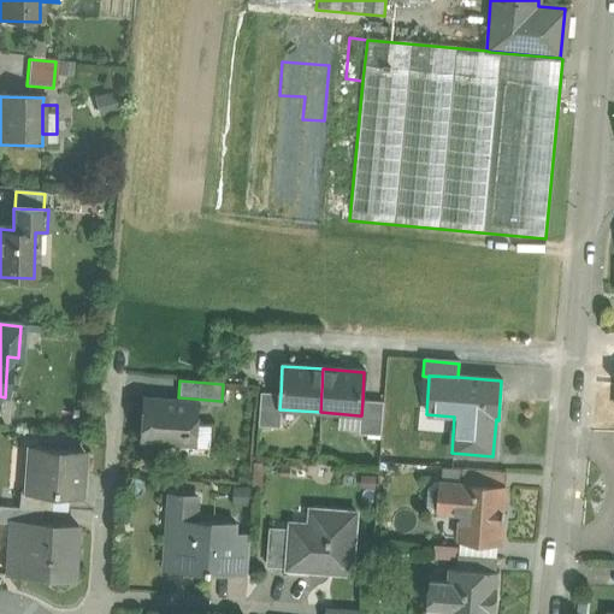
[(260,394),(258,426),(279,429),(281,409),(279,409),(281,395),(260,394)]
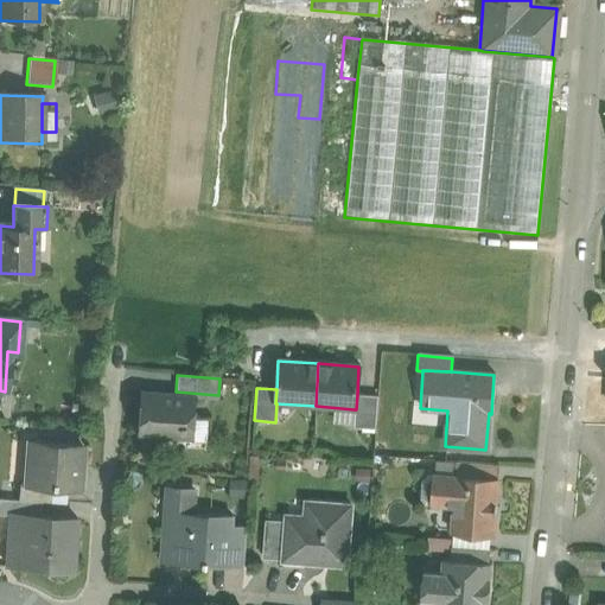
[(193,399),(139,394),(137,433),(185,437),(186,426),(192,421),(193,399)]
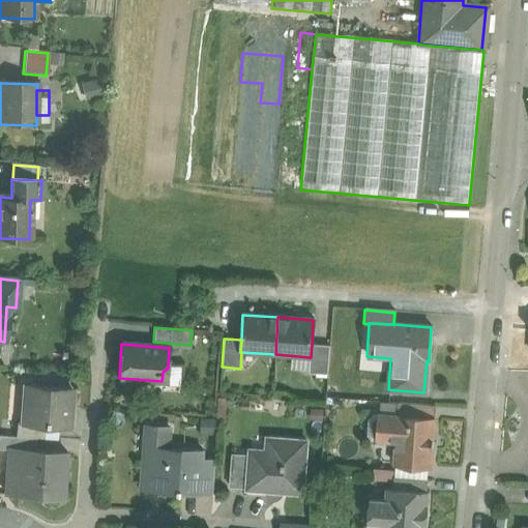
[(328,346),(312,345),(311,357),(309,357),(308,374),(326,375),(328,346)]
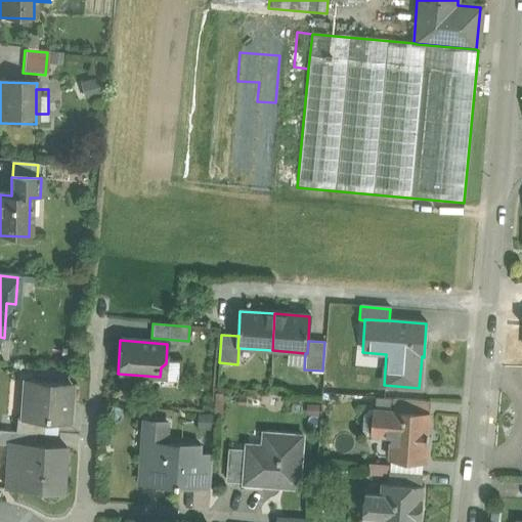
[(69,386),(25,383),(22,419),(22,420),(44,421),(67,423),(69,386)]
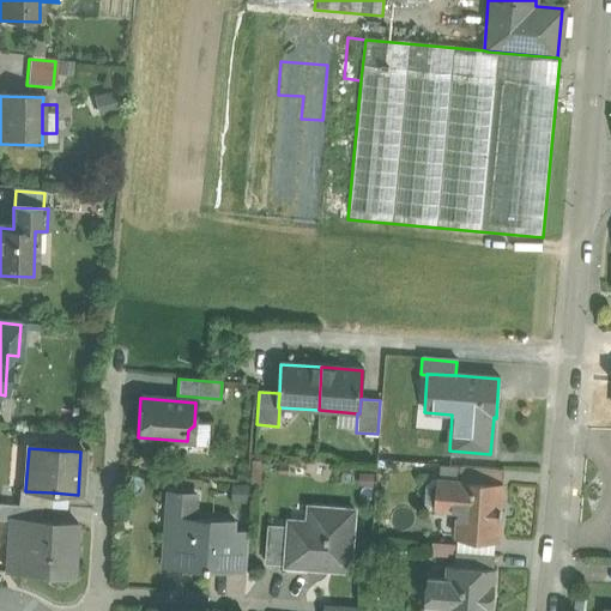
[(500,471),(460,467),(459,482),(498,485),(500,471)]
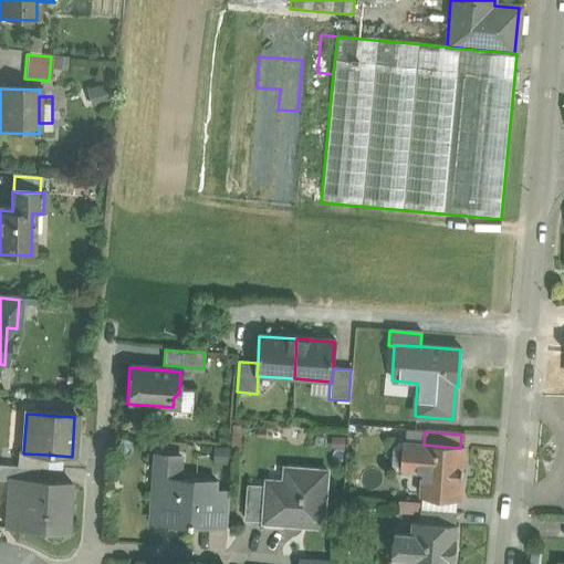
[(424,445),(404,444),(401,471),(423,472),(420,495),(457,499),(459,499),(461,466),(462,448),(460,448),(424,445)]
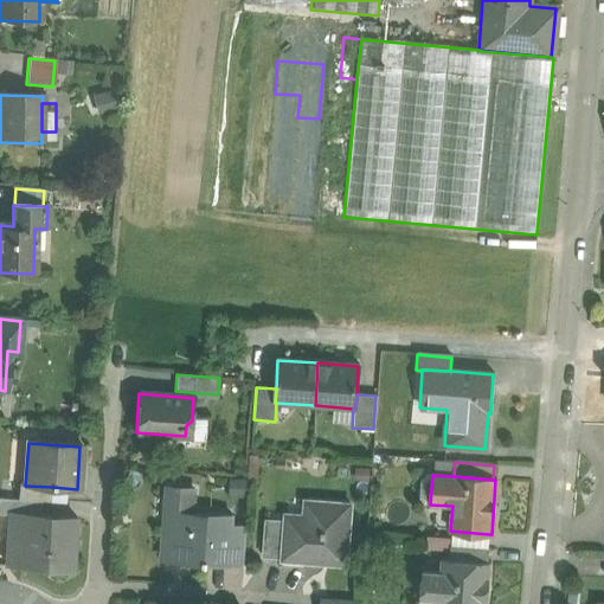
[(51,487),(25,486),(25,484),(18,483),(17,500),(39,502),(50,502),(51,487)]
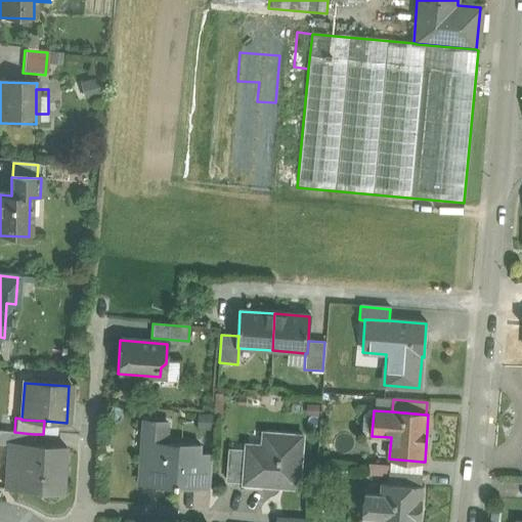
[(14,432),(0,431),(0,444),(7,445),(7,444),(33,446),(34,434),(14,432)]
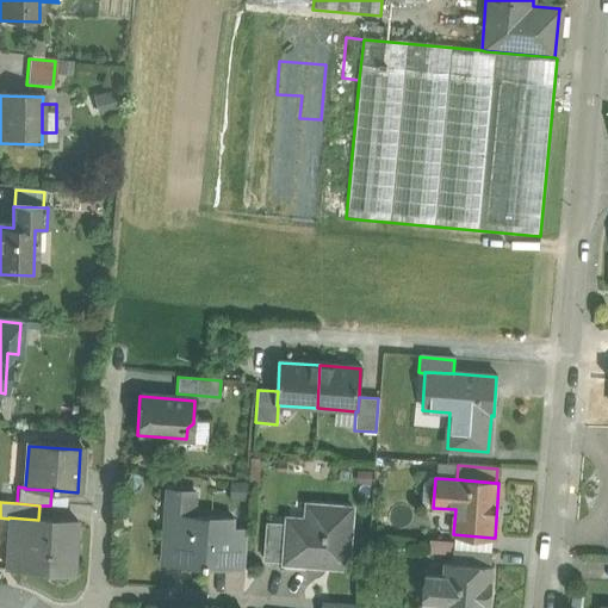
[(351,509),(306,506),(304,529),(286,528),(283,563),(283,564),(346,569),(351,509)]
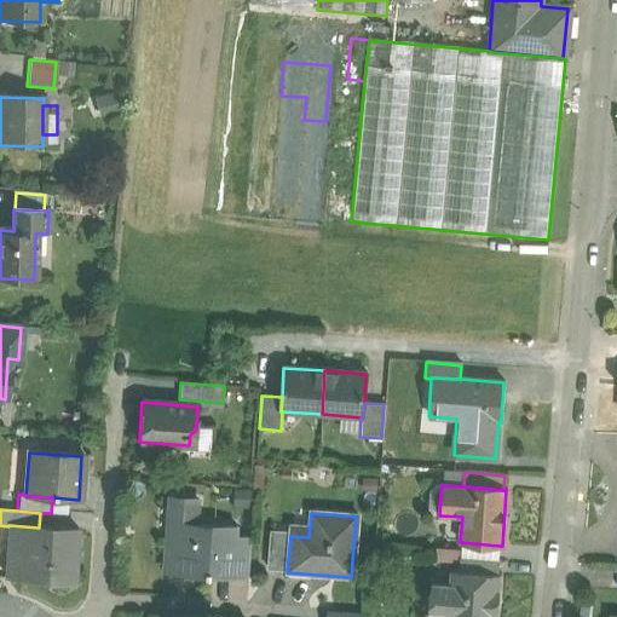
[(235,528),(176,523),(174,540),(167,540),(165,574),(231,578),(235,537),(235,528)]
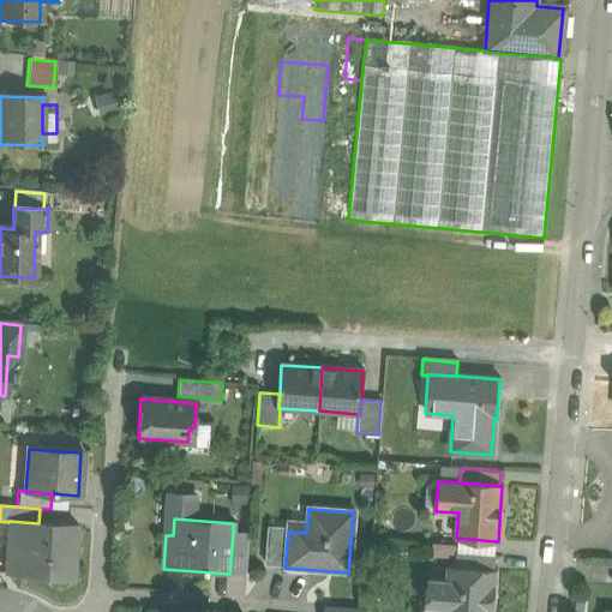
[(39,523),(9,521),(9,522),(6,551),(10,551),(9,570),(5,570),(5,574),(72,579),(72,576),(76,528),(76,526),(39,523)]
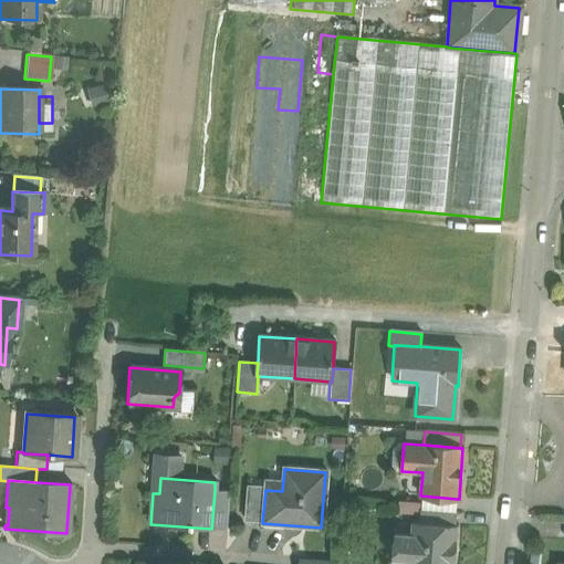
[(265,489),(247,487),(244,520),(262,522),(265,490),(265,489)]
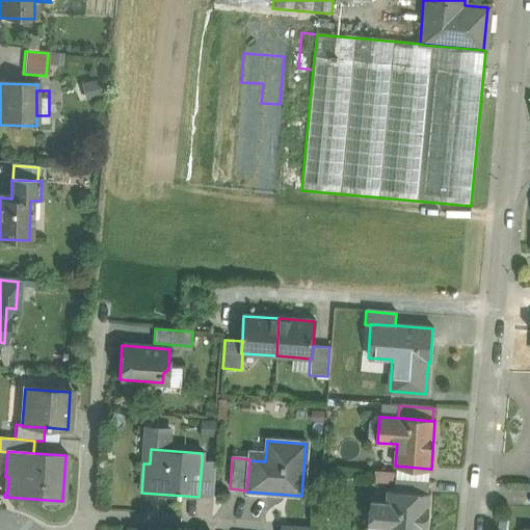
[(215,462),(202,461),(199,497),(212,498),(215,462)]
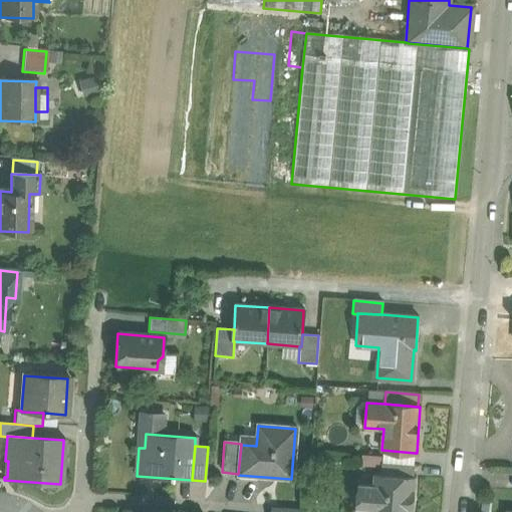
[(381,450),(380,463),(414,465),(415,453),(381,450)]
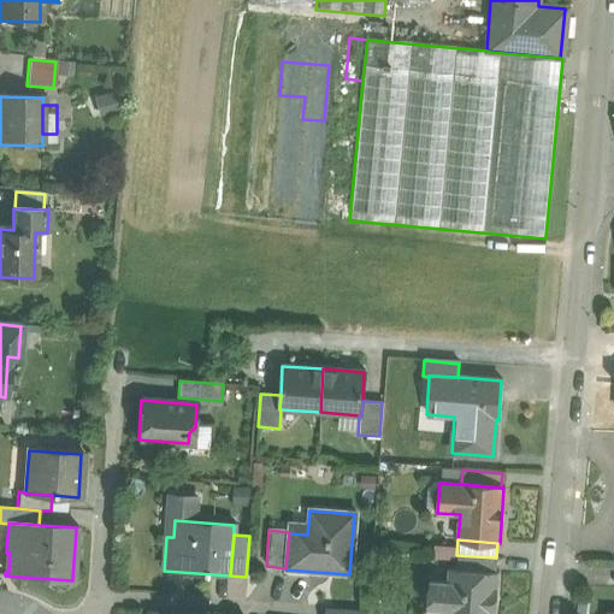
[(496,558),(456,555),(456,558),(455,570),(495,572),(496,558)]
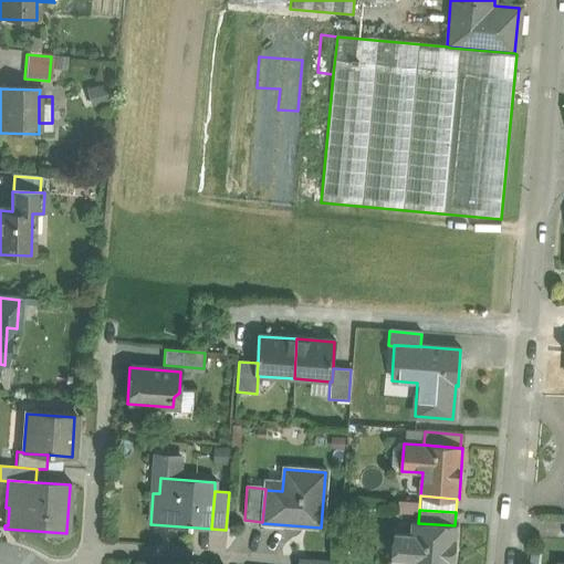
[(418,523),(411,522),(410,535),(394,534),(394,536),(392,557),(392,560),(408,561),(407,563),(453,563),(453,561),(455,561),(455,559),(456,544),(456,542),(457,528),(457,525),(455,525),(418,523)]
